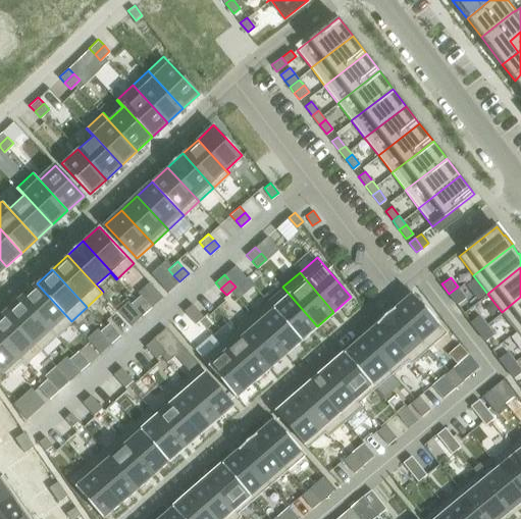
[(37,283),(21,298),(56,335),(71,321),(37,283)]
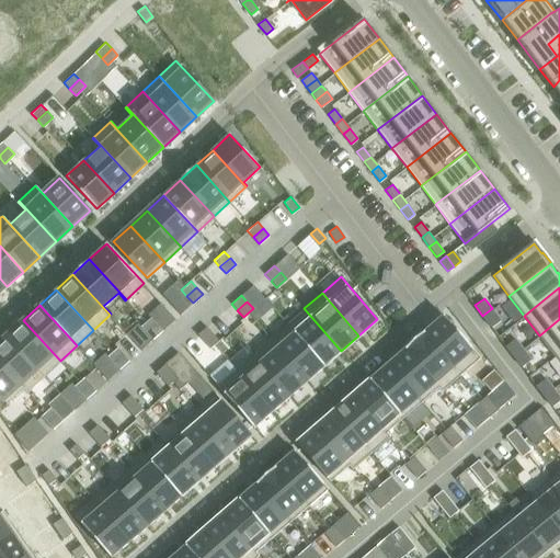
[(304,308),(287,323),(324,365),(341,351),(304,308)]
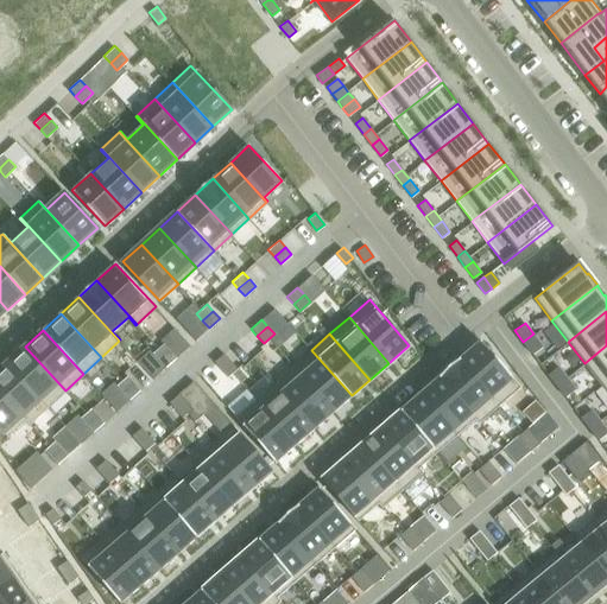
[(533,334),(523,342),(532,353),(543,345),(533,334)]
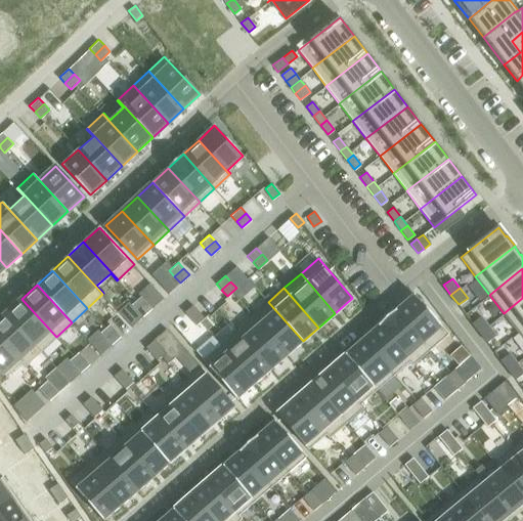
[(396,309),(395,309),(430,349),(448,333),(415,294),(396,309)]
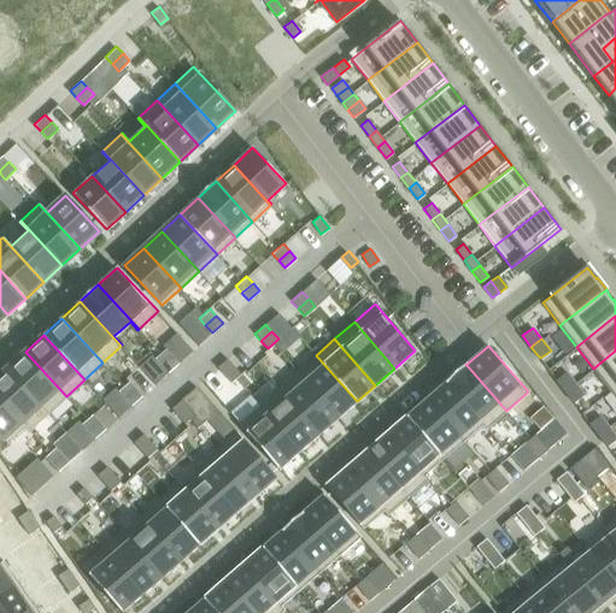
[(165,348),(154,358),(162,365),(172,355),(165,348)]
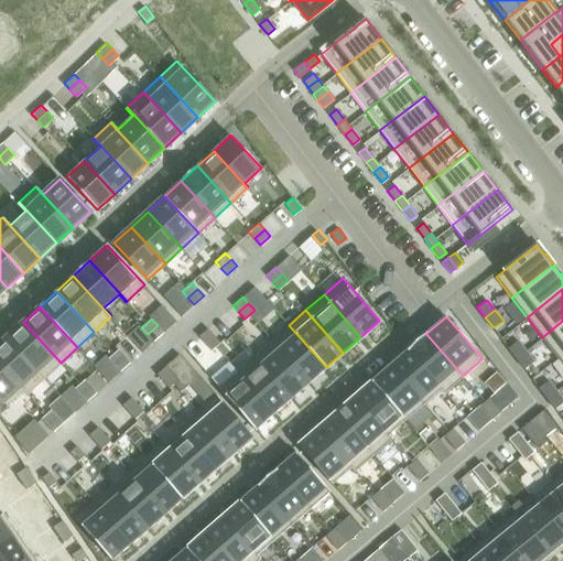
[(562,321),(542,337),(558,357),(562,353),(562,321)]
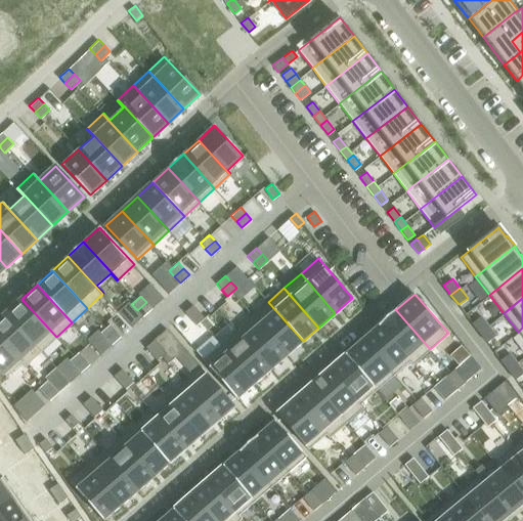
[(22,299),(6,313),(41,350),(56,337),(22,299)]
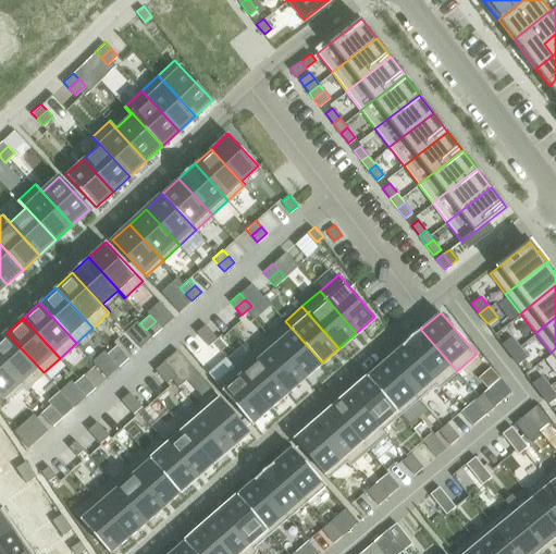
[(156,321),(146,330),(151,336),(161,328),(156,321)]
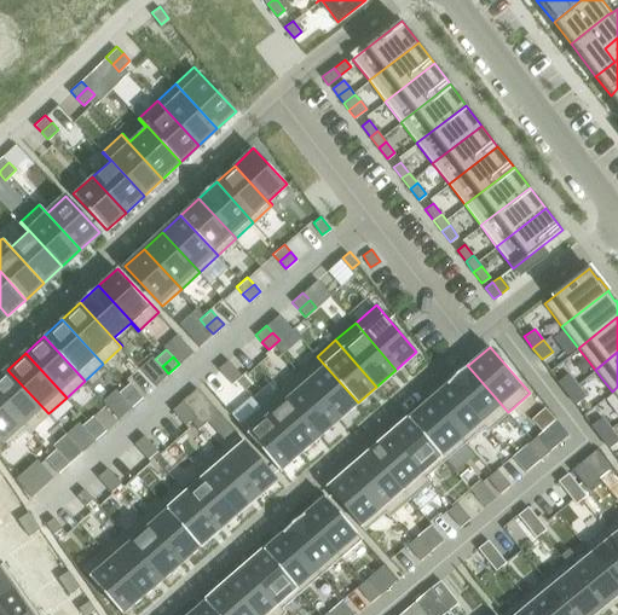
[(317,357),(299,372),(339,419),(358,402),(317,357)]
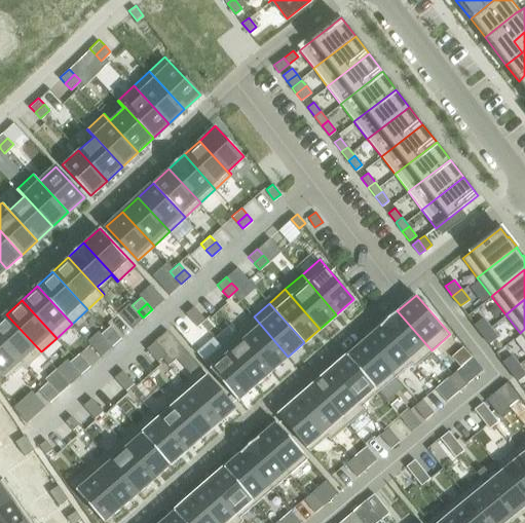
[(194,305),(185,313),(190,320),(199,311),(194,305)]
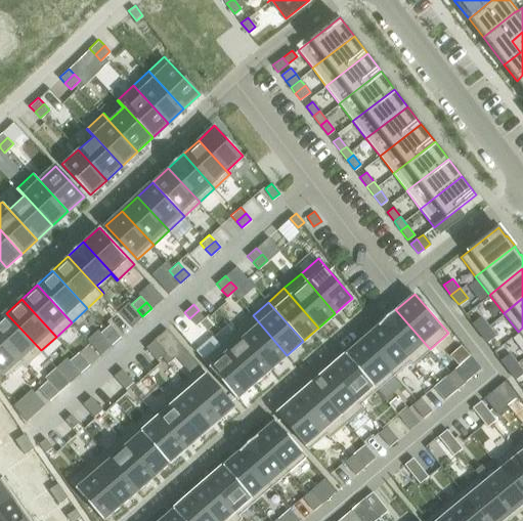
[(395,309),(379,323),(413,363),(430,349),(395,309)]
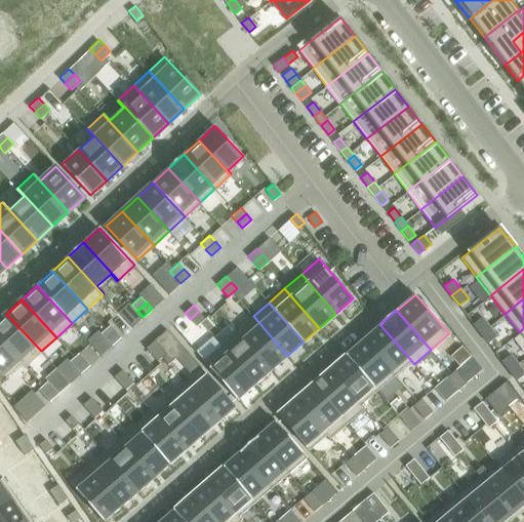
[(199,311),(190,319),(195,325),(204,317),(199,311)]
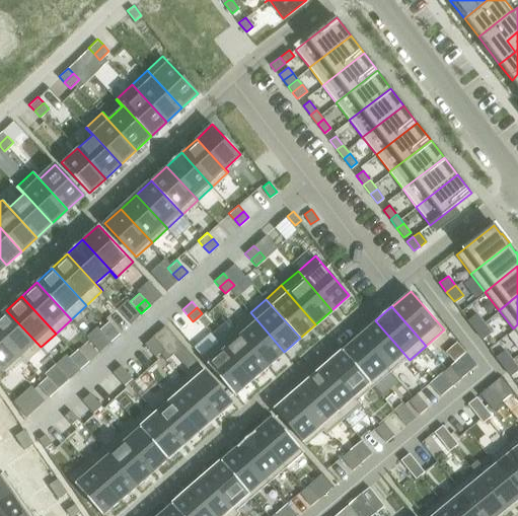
[(6,310),(0,315),(0,333),(25,361),(41,347),(6,310)]
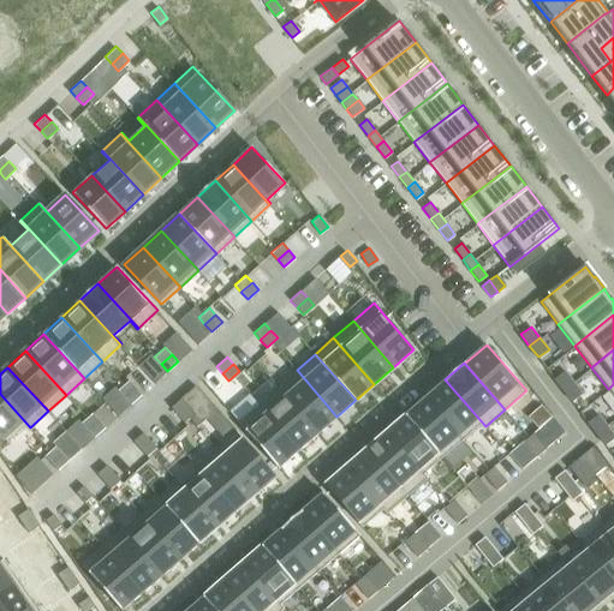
[(297,370),(278,385),(319,432),(337,417),(297,370)]
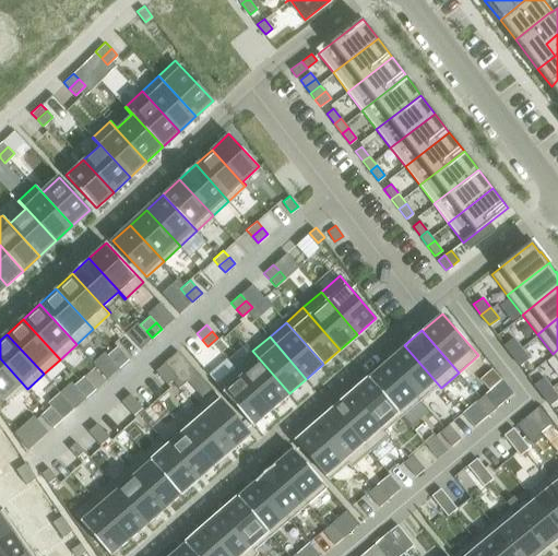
[(513,336),(503,344),(511,354),(521,346),(513,336)]
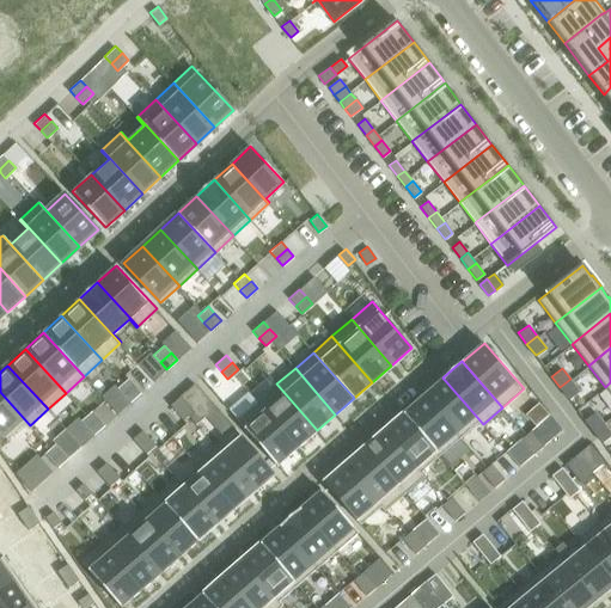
[(128,378),(117,387),(123,394),(134,385),(128,378)]
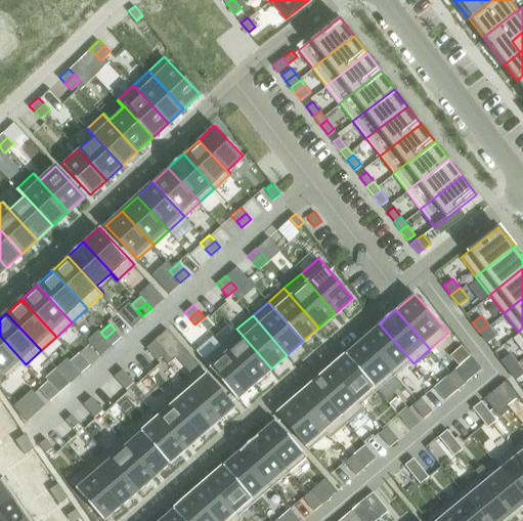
[(379,324),(362,339),(393,375),(409,360),(412,364),(413,363),(379,323),(379,324)]
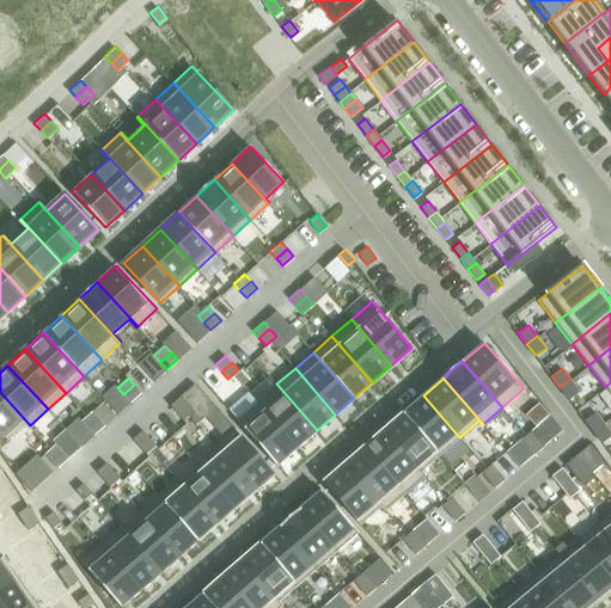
[(570,379),(560,387),(568,399),(579,391),(570,379)]
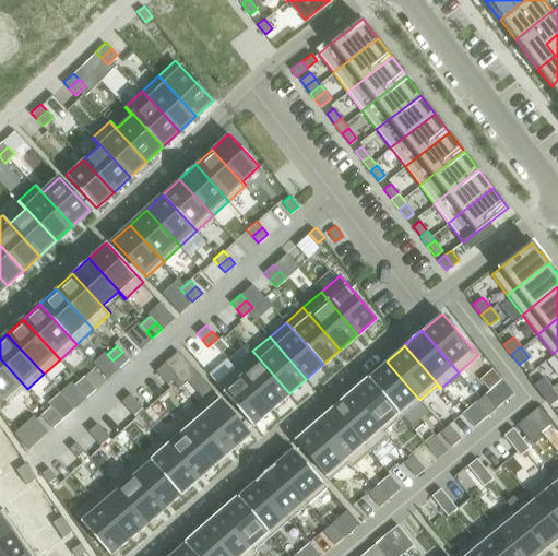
[(252,351),(235,367),(271,409),(289,393),(252,351)]
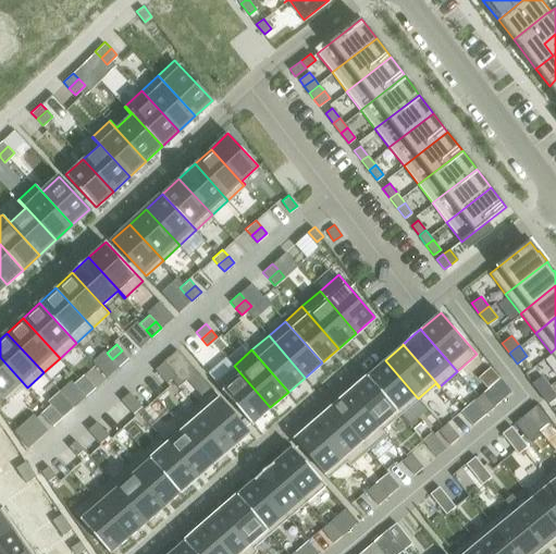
[(122,351),(112,359),(119,366),(128,357),(122,351)]
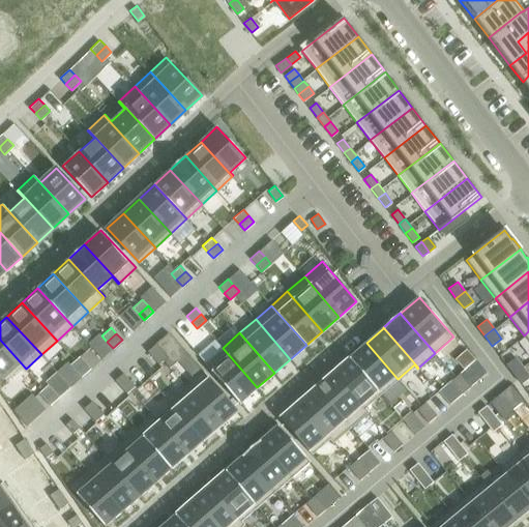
[(0,373),(6,380),(22,367),(25,370),(26,369),(0,340),(0,373)]
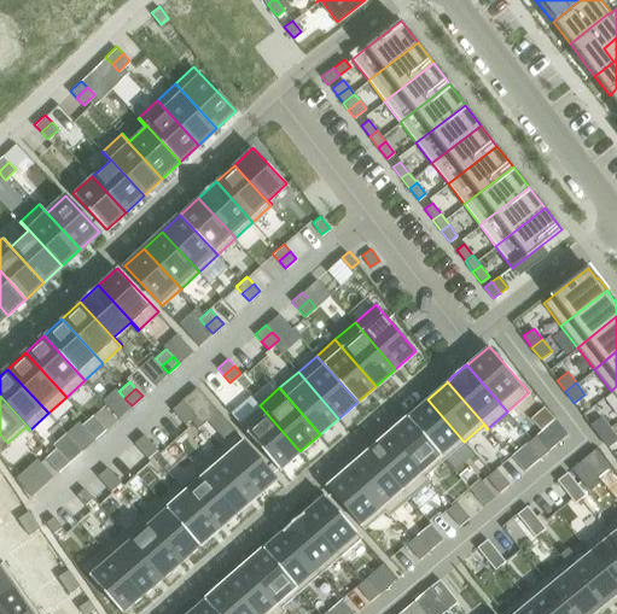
[(181,399),(170,409),(178,416),(188,407),(181,399)]
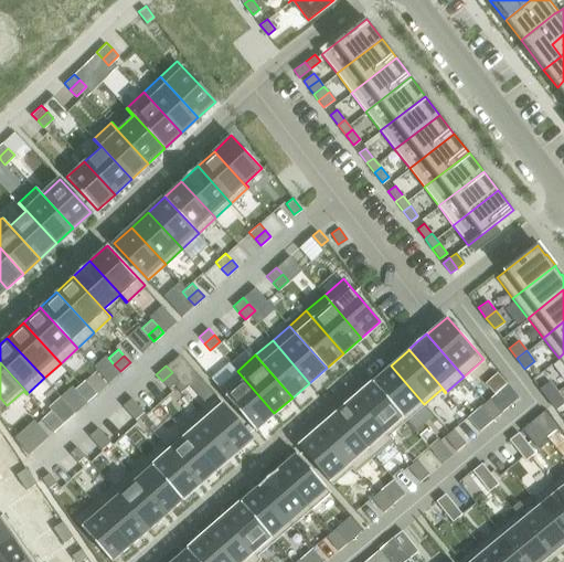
[(391,366),(373,381),(406,420),(424,404),(391,366)]
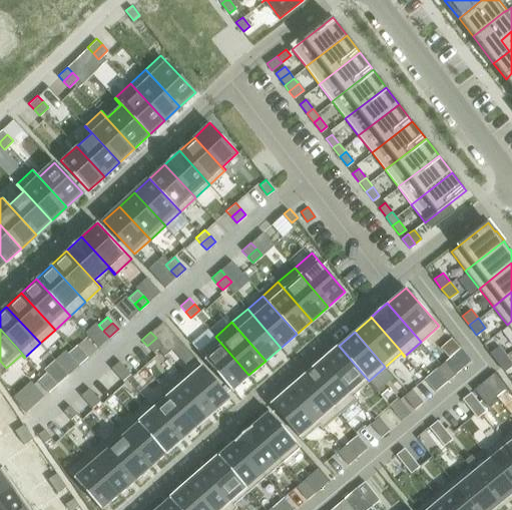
[(198,351),(231,390),(248,375),(215,337),(198,351)]
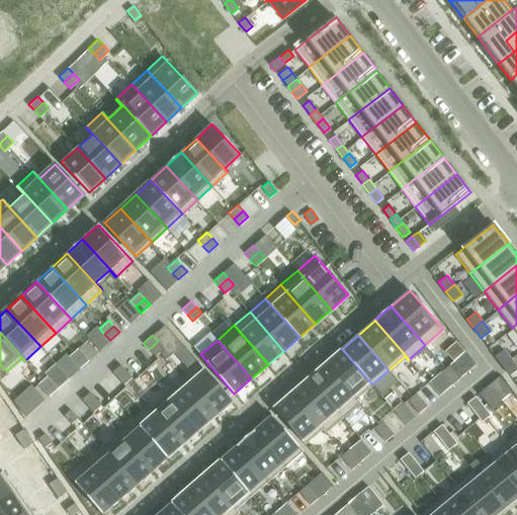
[(158,341),(149,349),(154,355),(163,347),(158,341)]
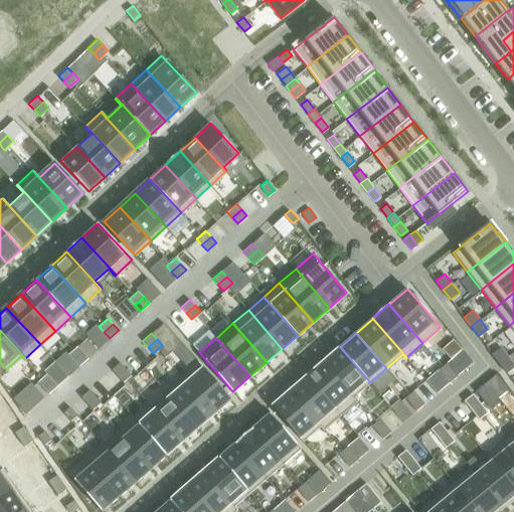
[(77,345),(68,353),(73,359),(82,351),(77,345)]
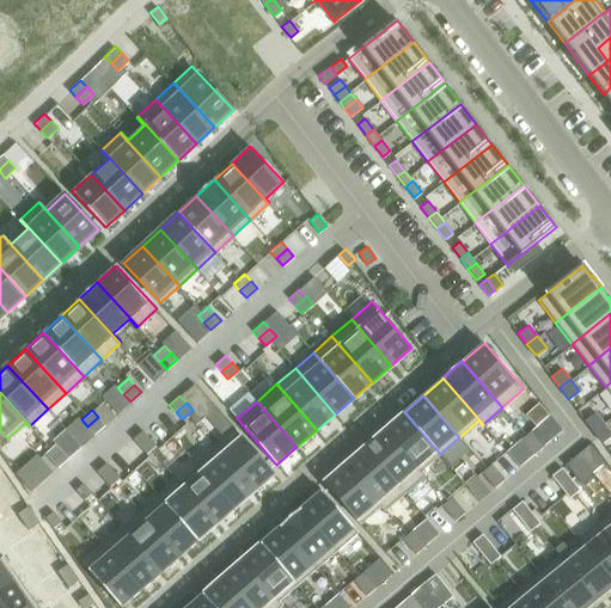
[(594,411),(585,419),(593,430),(604,423),(594,411)]
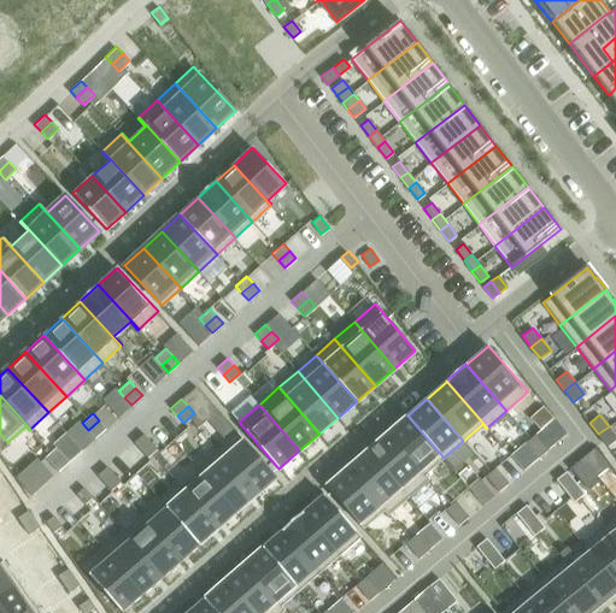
[(408,416),(388,432),(428,479),(429,478),(424,473),(444,458),(408,416)]
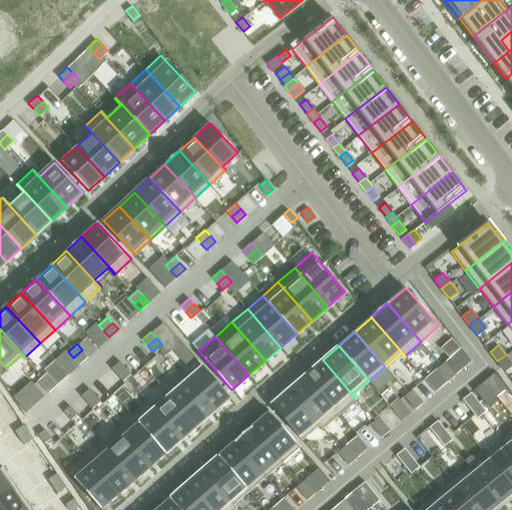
[(82,350),(73,358),(78,364),(88,356),(82,350)]
